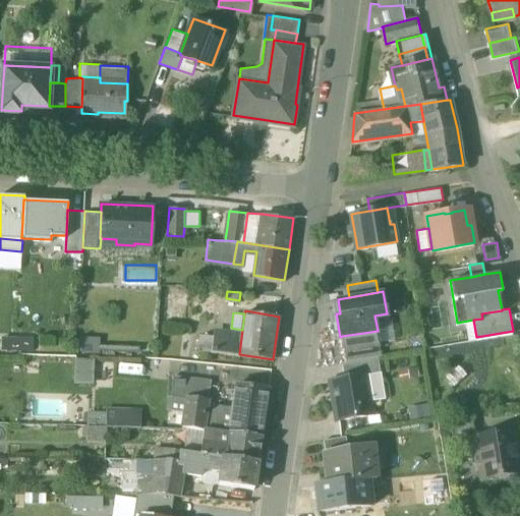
[(392,312),(387,313),(374,316),(378,331),(379,341),(396,338),(392,312)]
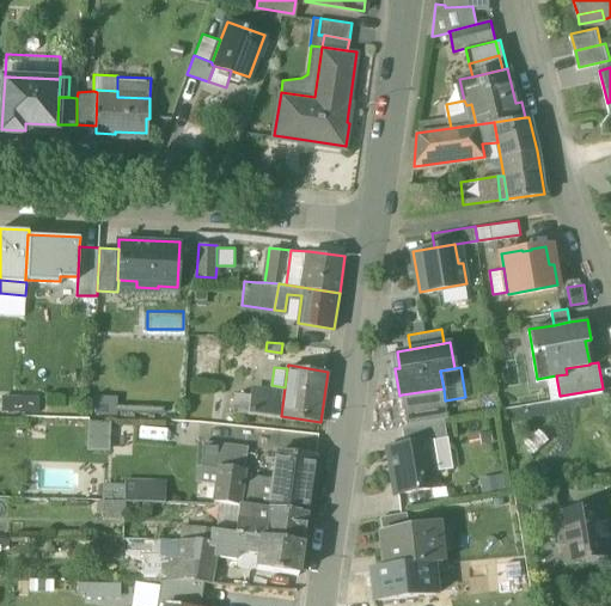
[(252,383),(250,392),(283,397),(285,387),(272,385),(252,383)]
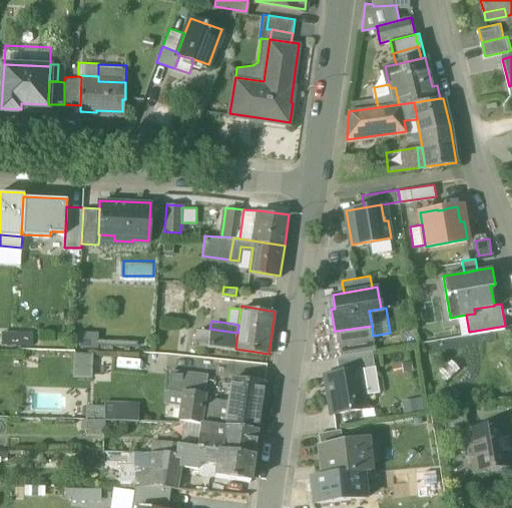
[(372,326),(337,331),(341,354),(373,349),(375,349),(373,336),(372,326)]
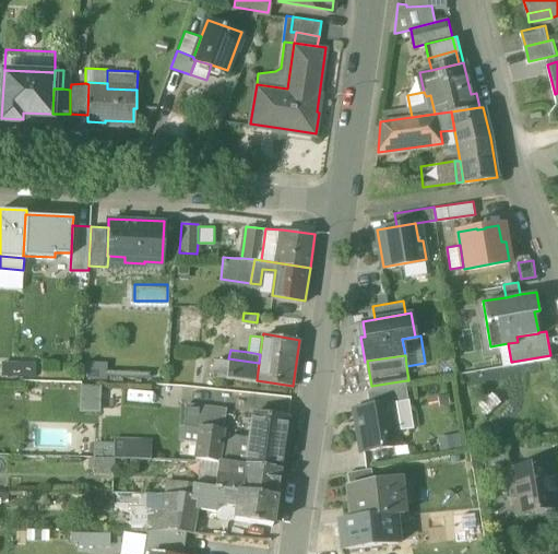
[(214,375),(257,380),(259,363),(228,358),(216,357),(214,375)]
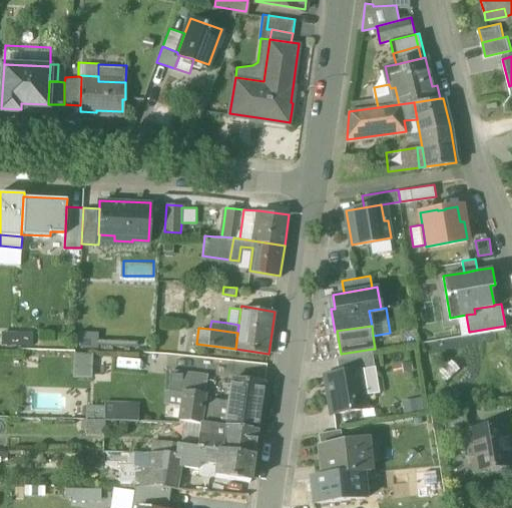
[(18,330),(2,330),(1,344),(17,344),(18,330)]
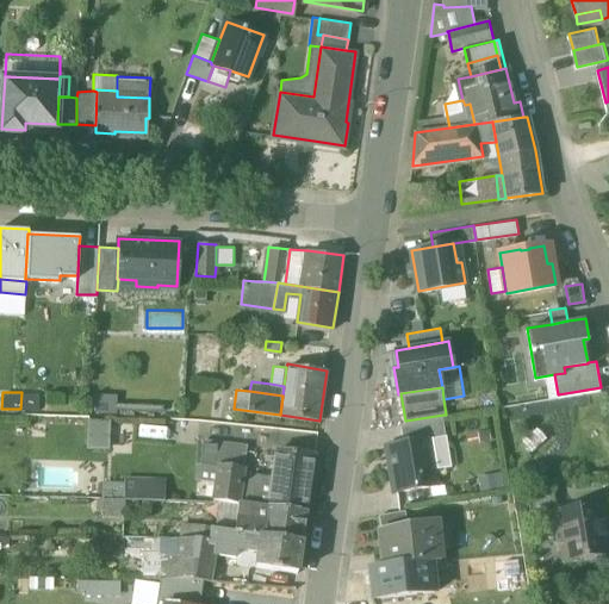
[(118,402),(118,393),(95,392),(95,413),(117,415),(117,409),(118,402)]
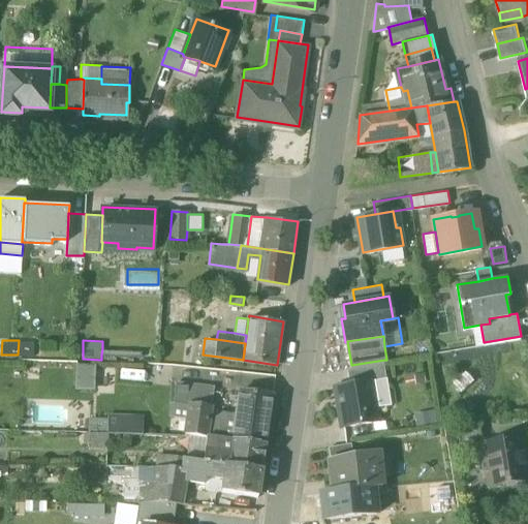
[(351,365),(347,366),(350,382),(371,379),(386,376),(384,360),(351,365)]
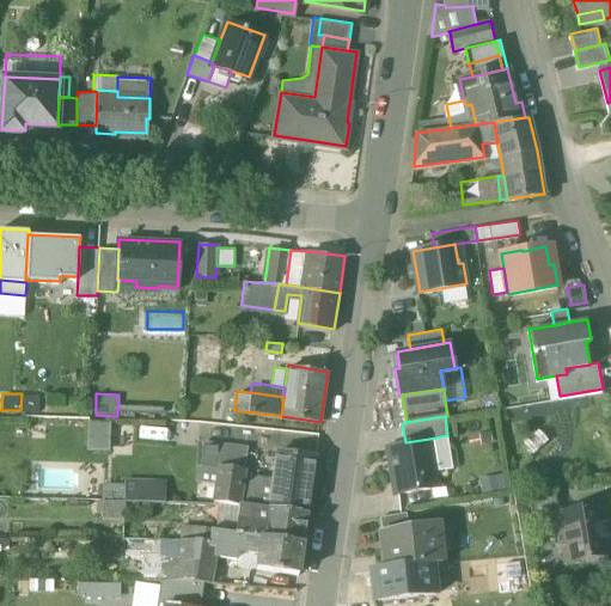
[(111,420),(89,418),(87,448),(110,450),(111,420)]
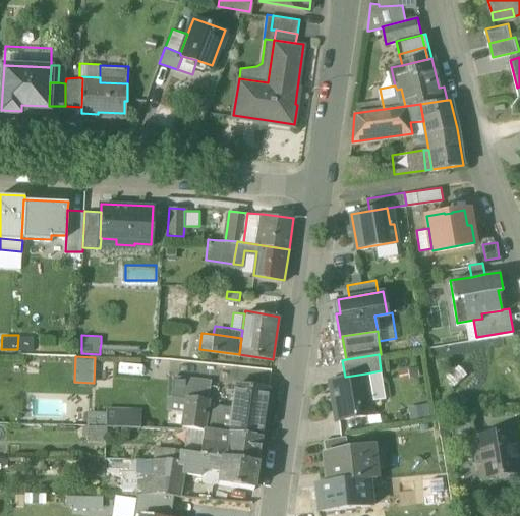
[(365,374),(369,400),(386,397),(381,370),(365,374)]
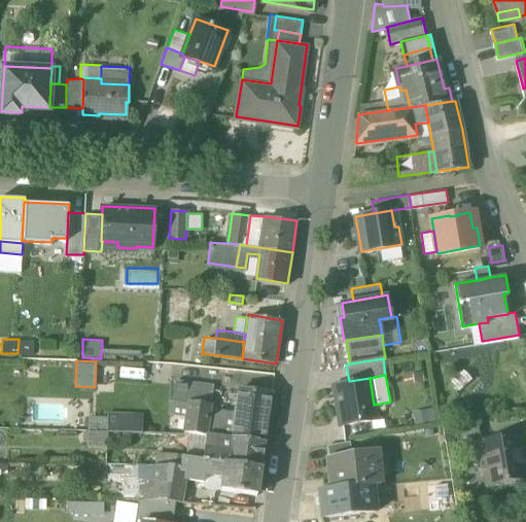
[(342,423),(377,418),(374,405),(370,378),(349,381),(336,383),(342,423)]
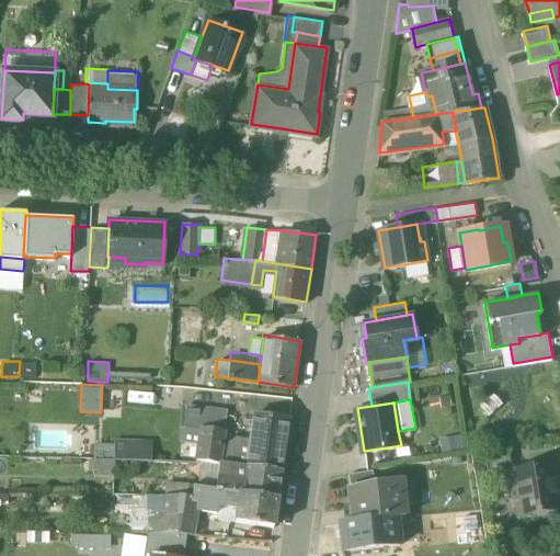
[(197,458),(220,462),(224,435),(227,409),(186,405),(184,426),(202,428),(200,444),(197,458)]
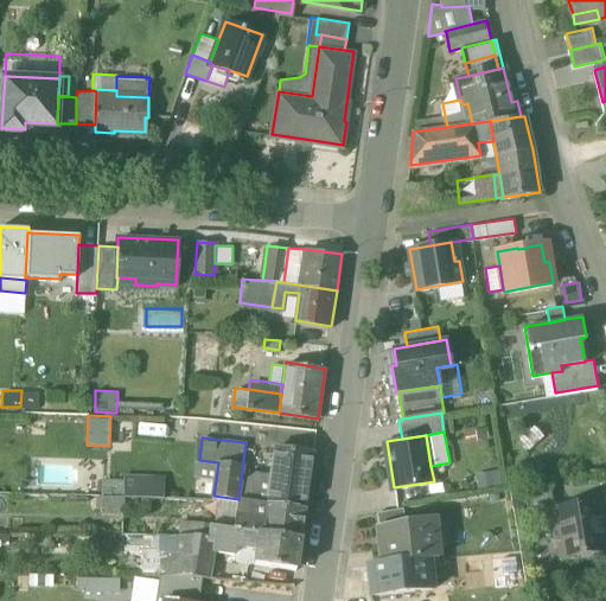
[(242,471),(238,499),(305,507),(313,452),(294,449),(295,447),(292,447),(291,448),(274,447),(272,474),(242,471)]
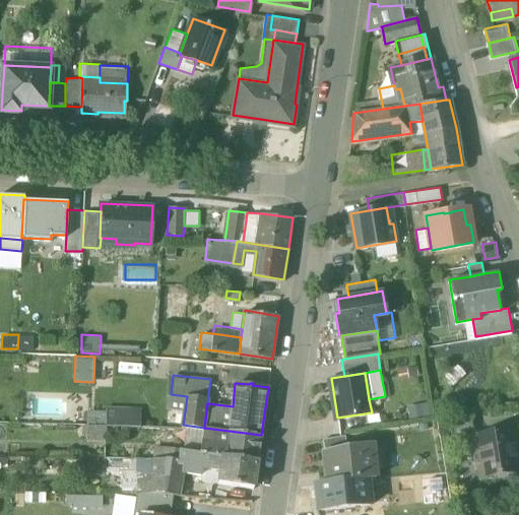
[(187,396),(171,394),(168,394),(166,408),(185,411),(187,396)]
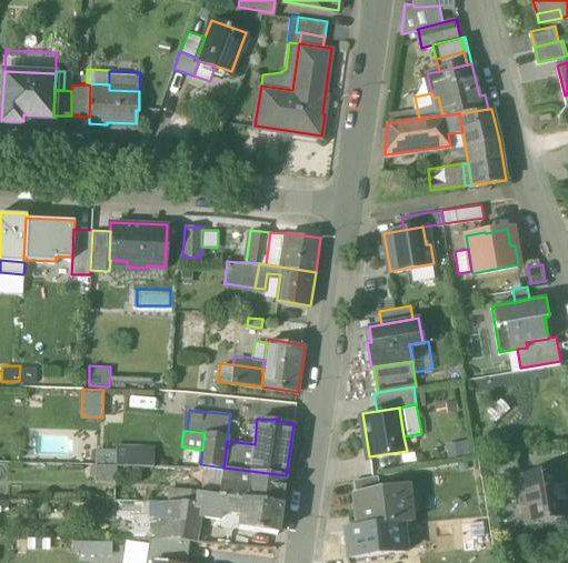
[(469,438),(446,442),(448,456),(472,453),(469,438)]
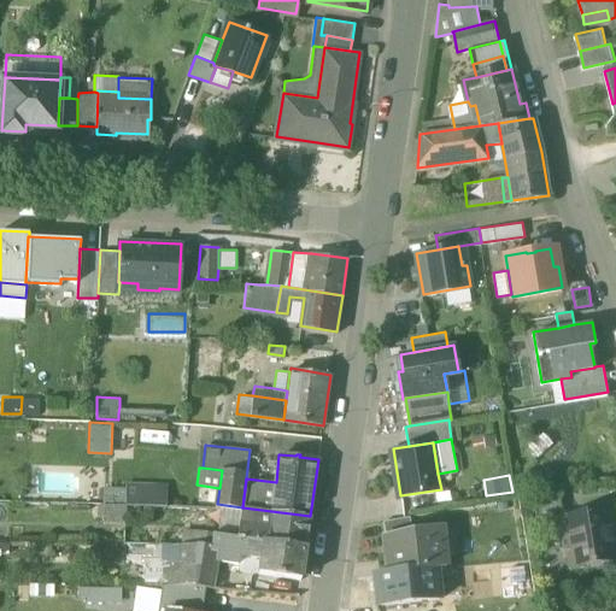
[(127,486),(125,504),(168,505),(169,481),(127,480),(127,486)]
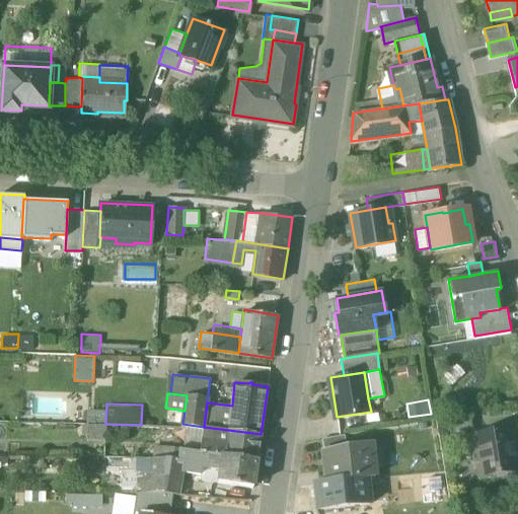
[(87,424),(105,424),(106,409),(87,409),(87,424)]
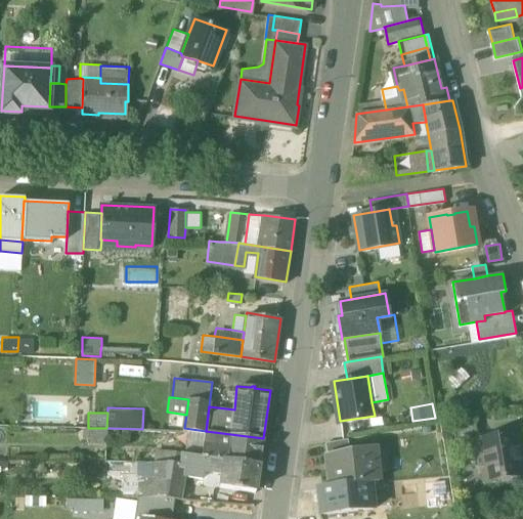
[(452,421),(455,435),(477,431),(475,417),(452,421)]
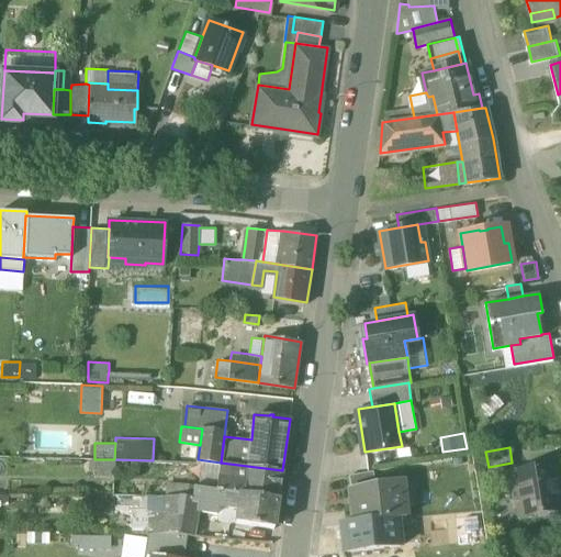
[(202,461),(199,487),(200,487),(217,489),(221,463),(202,461)]
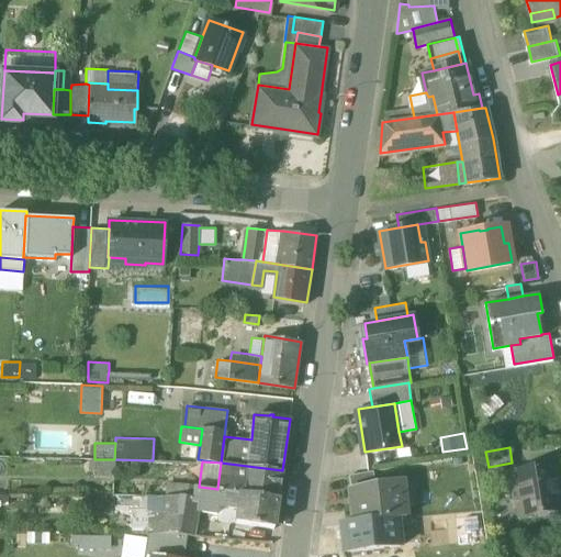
[(512,469),(519,517),(560,510),(560,503),(552,461),(512,469)]
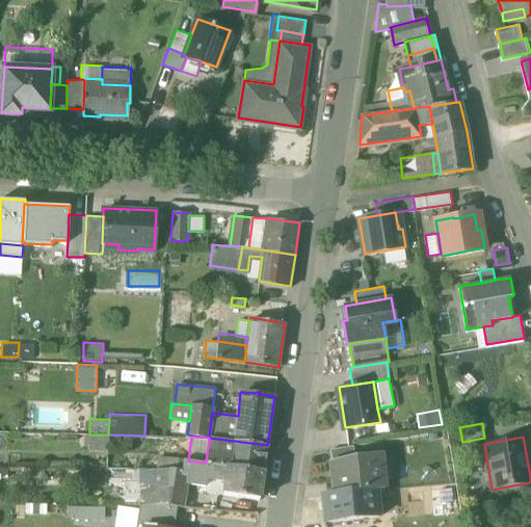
[(264,471),(267,445),(209,438),(206,463),(264,471)]
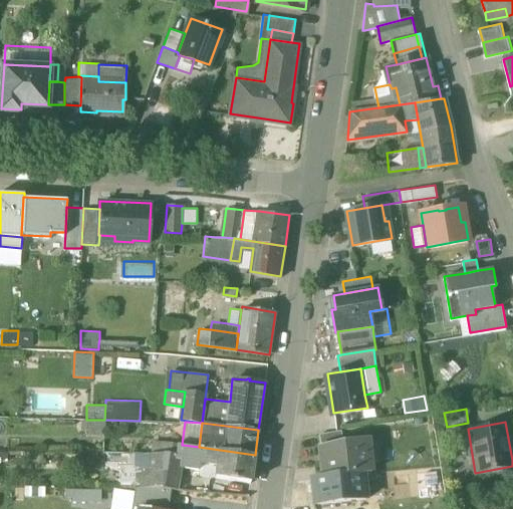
[(319,433),(321,445),(343,441),(341,429),(319,433)]
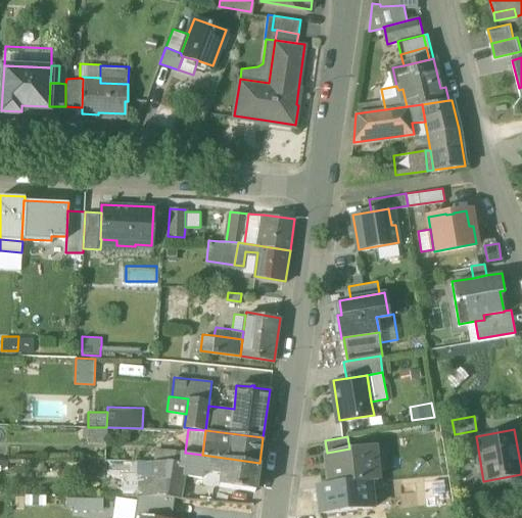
[(326,453),(329,483),(372,479),(378,478),(374,444),(349,449),(327,453),(326,453)]
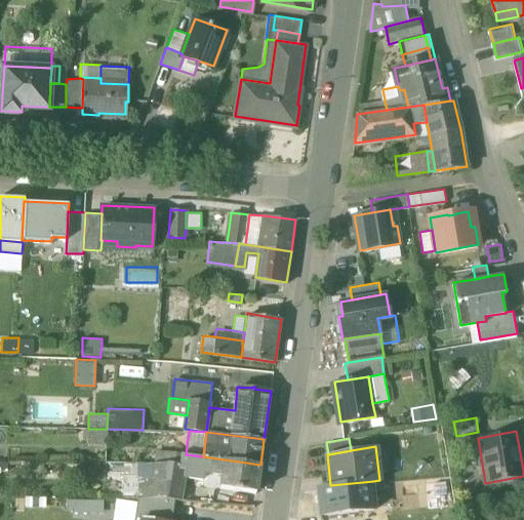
[(175,498),(180,500),(184,476),(187,454),(186,454),(180,453),(179,463),(155,462),(155,479),(138,478),(137,495),(167,497),(175,498)]
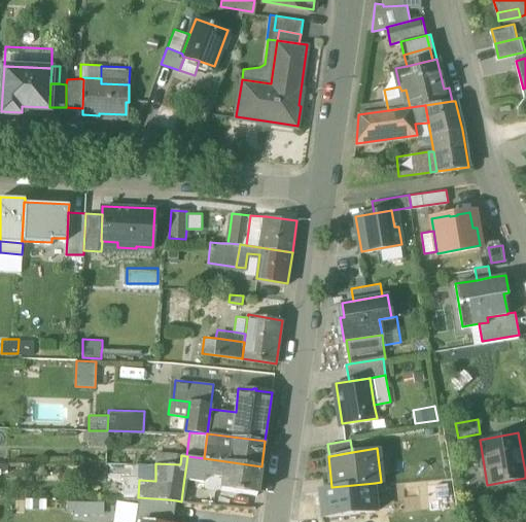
[(257,493),(261,466),(204,458),(187,456),(184,478),(204,481),(205,474),(222,476),(221,488),(257,493)]
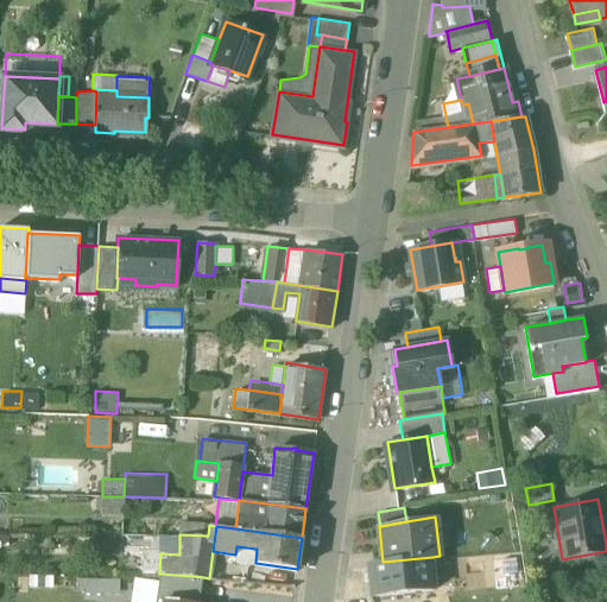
[(158,553),(160,553),(179,555),(179,534),(158,534),(158,546),(158,553)]
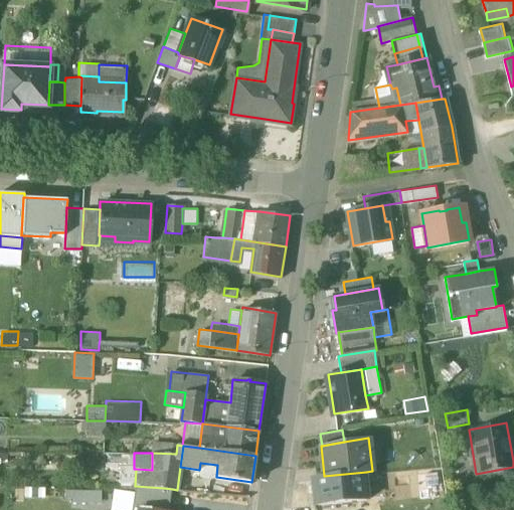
[(134,469),(134,463),(122,463),(121,486),(135,486),(136,469),(134,469)]
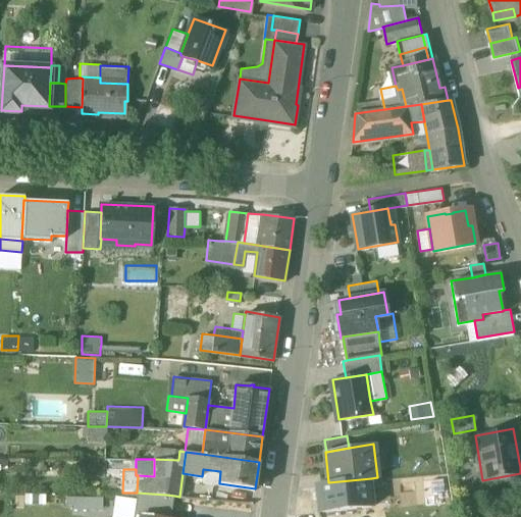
[(203,469),(202,476),(201,482),(218,485),(219,483),(220,471),(203,469)]
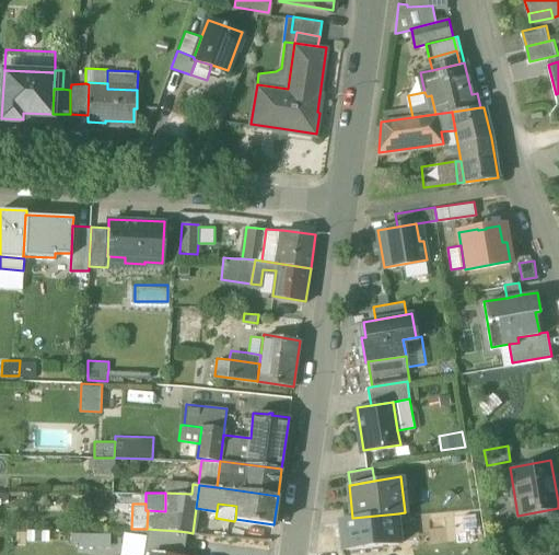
[(402,544),(398,513),(352,518),(340,519),(342,550),(402,544)]
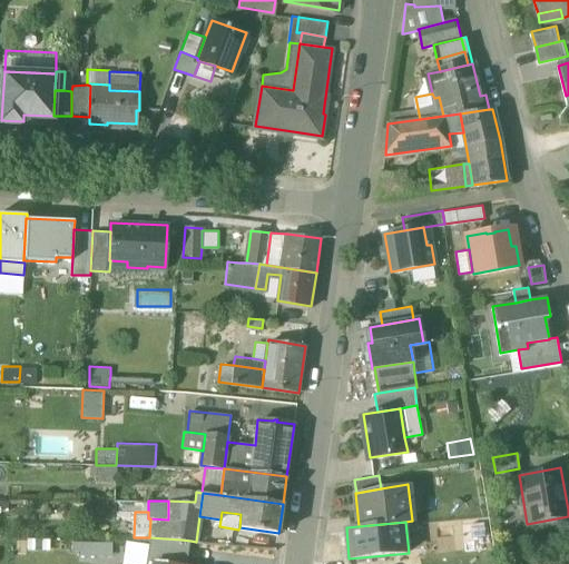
[(50,537),(28,537),(28,548),(50,548),(50,537)]
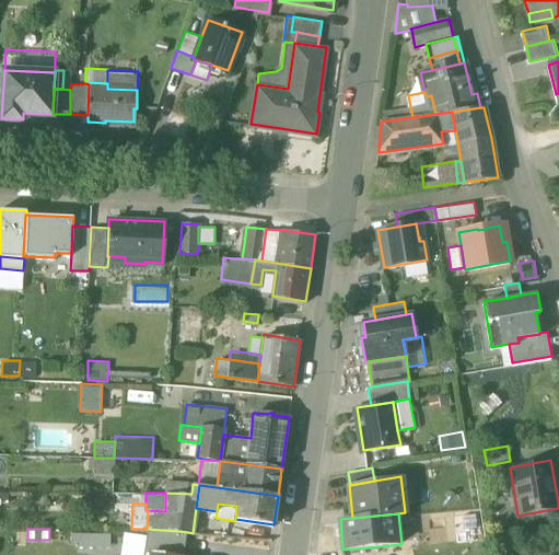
[(111,532),(71,531),(71,541),(80,541),(80,545),(111,546),(111,532)]
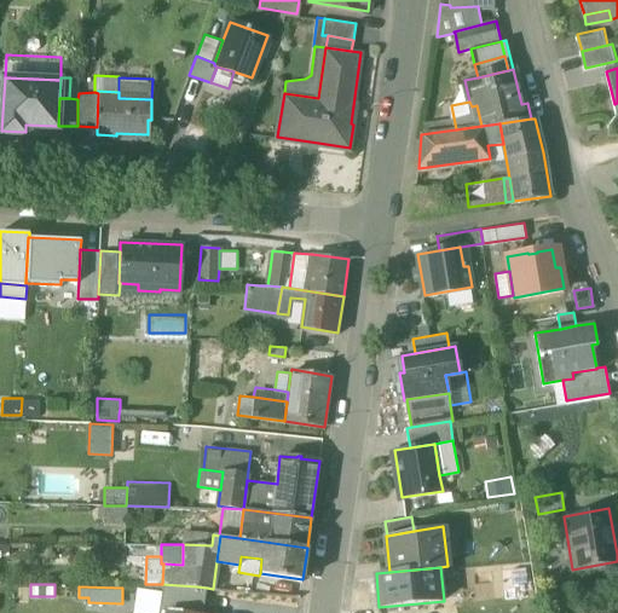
[(168,612),(169,612),(175,612),(202,612),(207,588),(197,587),(163,587),(159,612),(168,612)]
